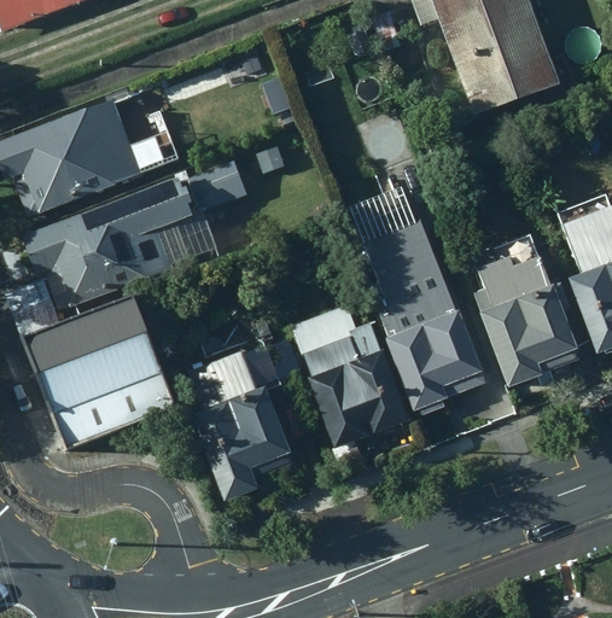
[(0,30),(83,0),(0,0),(0,30)]
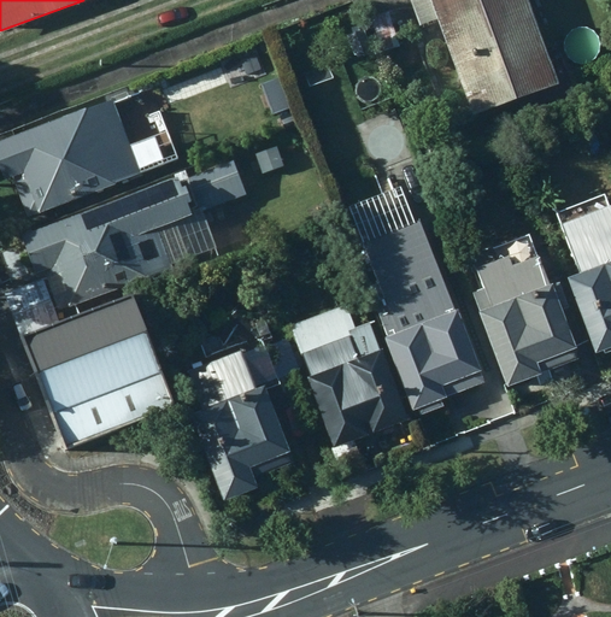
[(558,84),(528,0),(410,0),(418,24),(436,17),(471,116),(558,84)]
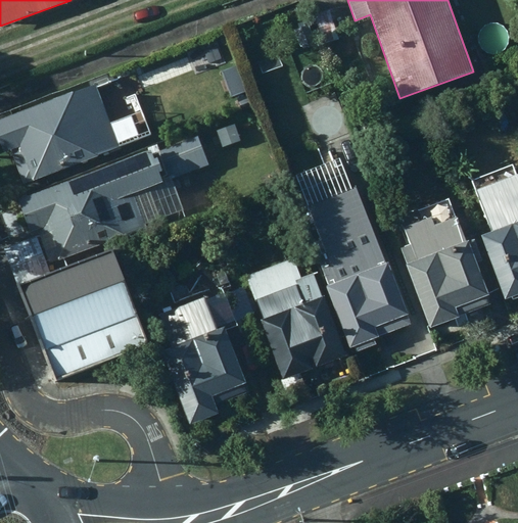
[(119,148),(94,85),(0,119),(0,144),(3,152),(9,150),(20,184),(119,148)]
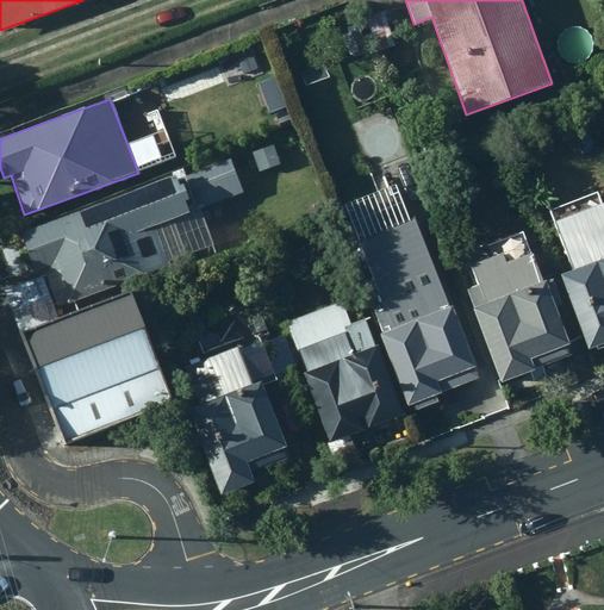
[(167,135),(178,159),(210,144),(199,120),(167,135)]
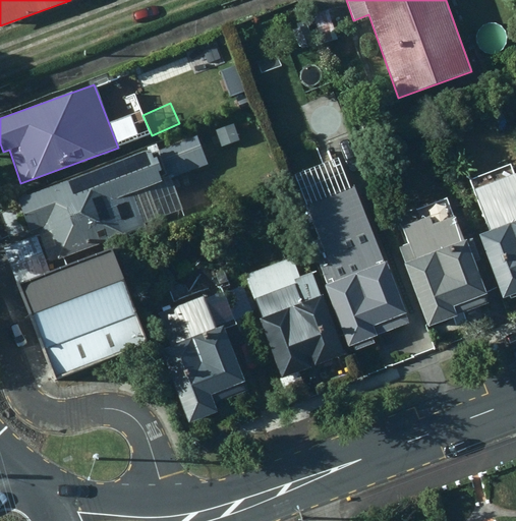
[(347,152),(339,130),(311,140),(319,162),(347,152)]
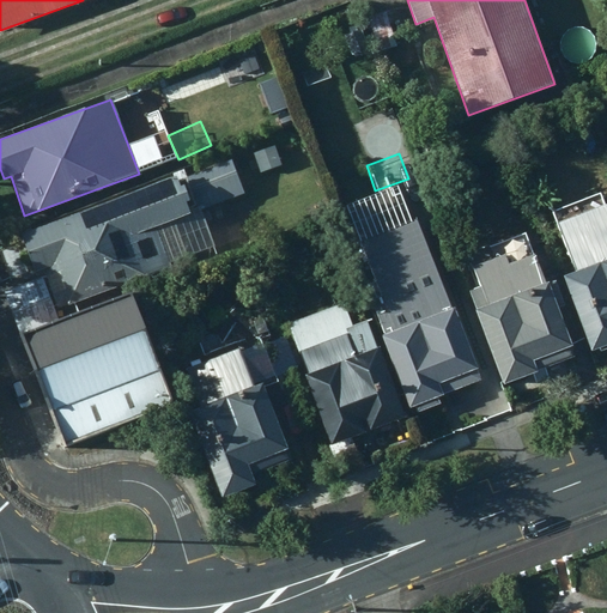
[(180,180),(177,175),(20,232),(36,272),(43,269),(58,308),(168,267),(153,226),(241,194),(229,161),(180,180)]
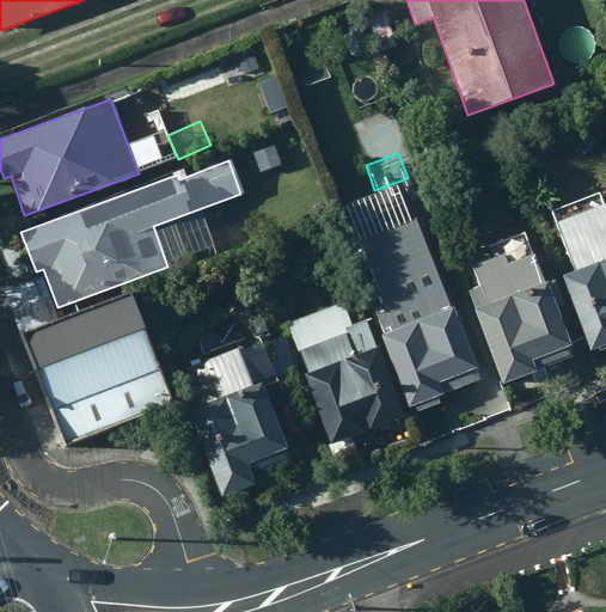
[(576,270),(564,275),(593,350),(605,344),(605,202),(605,203),(557,221),(576,270)]
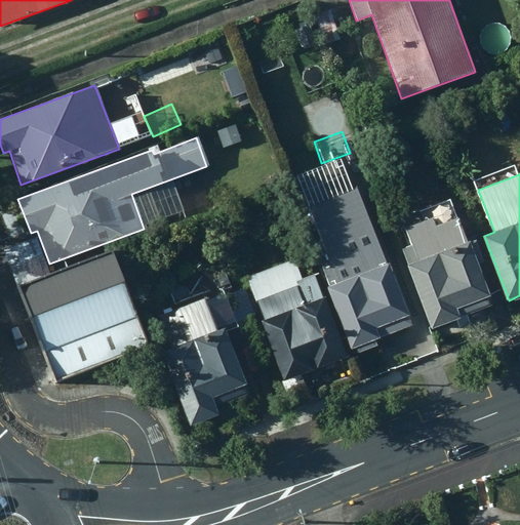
[(327,286),(352,349),(411,326),(408,316),(409,315),(390,264),(387,265),(370,221),(358,190),(301,212),(319,258),(329,286),(327,286)]
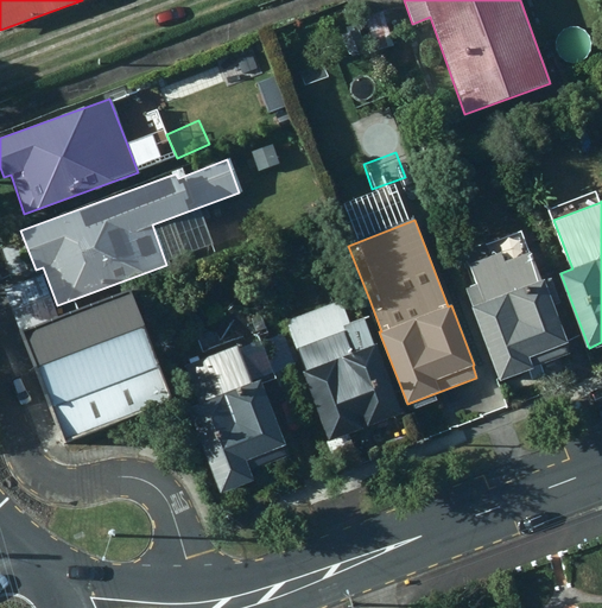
[(479,284),(464,290),(500,382),(536,369),(533,366),(571,352),(553,306),(563,303),(552,277),(543,280),(532,251),(507,260),(502,251),(488,257),(486,252),(468,259),(479,284)]
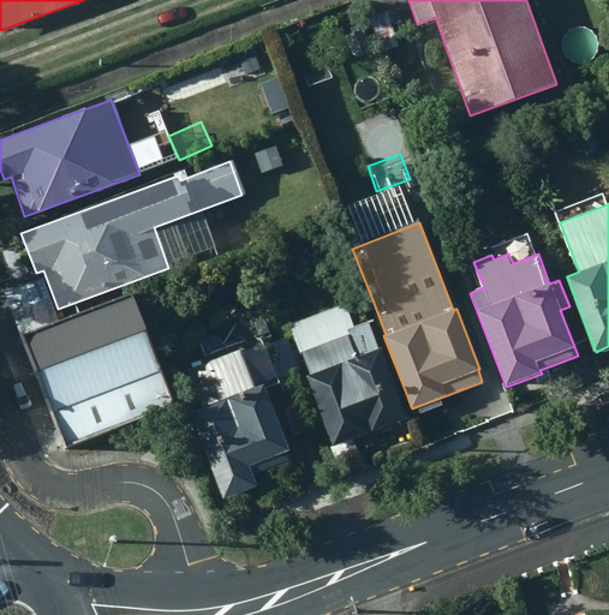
[(63,448),(177,405),(136,292),(57,322),(39,275),(1,290),(63,448)]
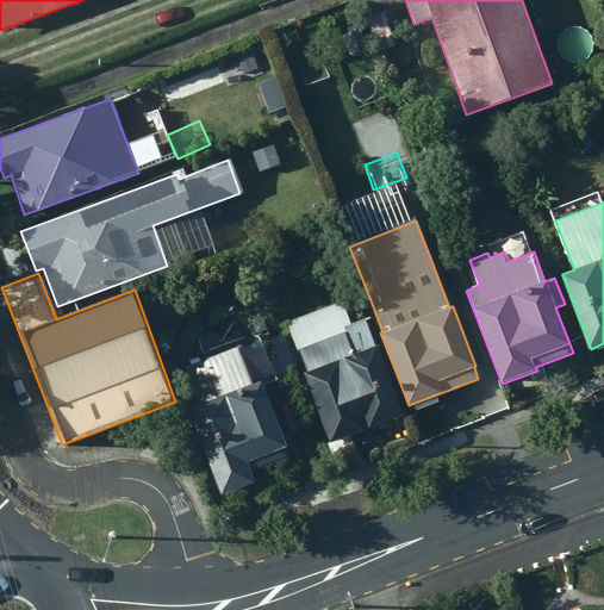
[(329,443),(404,416),(379,346),(354,354),(346,332),(299,349),(306,372),(304,374),(329,443)]
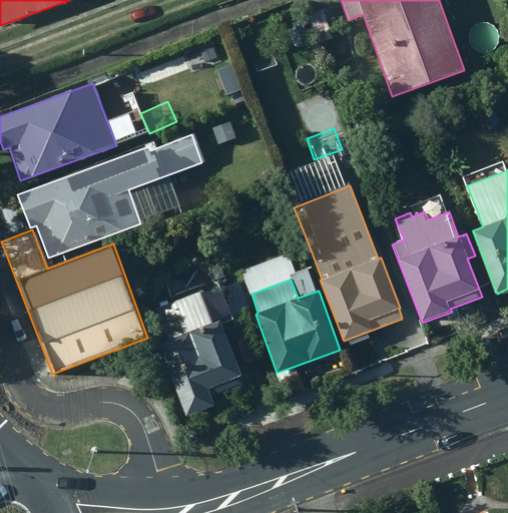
[(169,341),(159,345),(185,417),(215,406),(211,397),(245,385),(221,321),(214,324),(201,290),(157,307),(169,341)]
